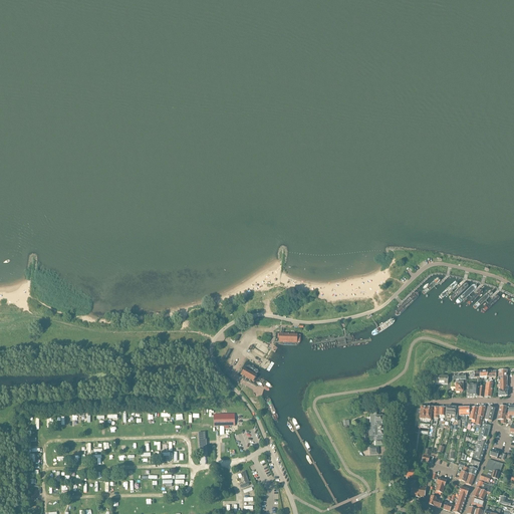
[(422,292),(426,296),(444,278),(440,275),(422,292)]
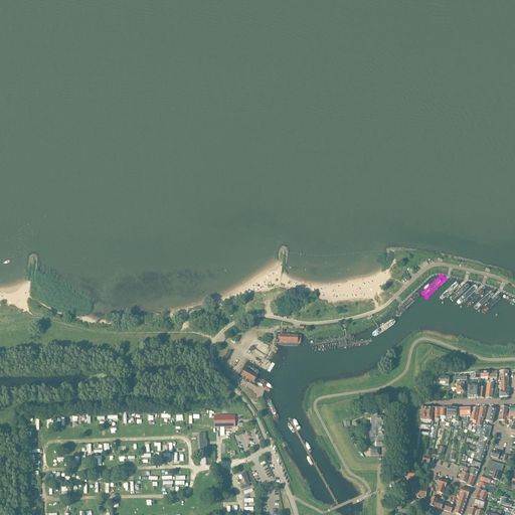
[(454,281),(451,278),(432,295),(435,299),(454,281)]
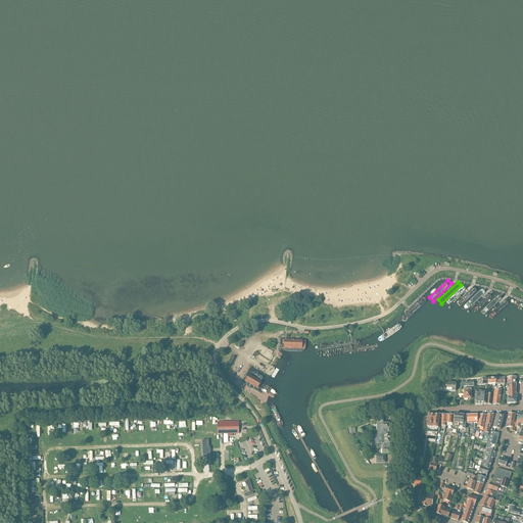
[(448,300),(452,303),(470,287),(466,284),(448,300)]
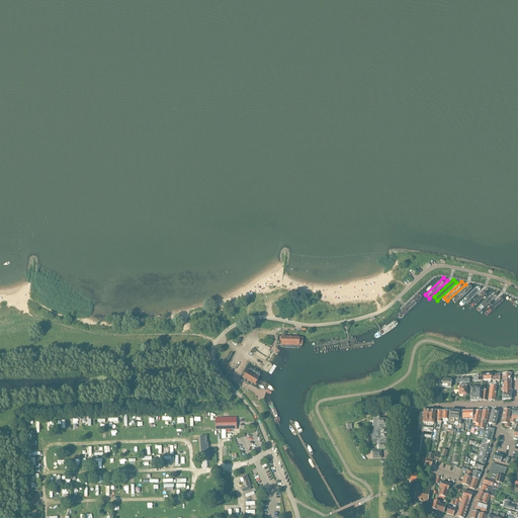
[(475,287),(470,283),(451,301),(455,306),(475,287)]
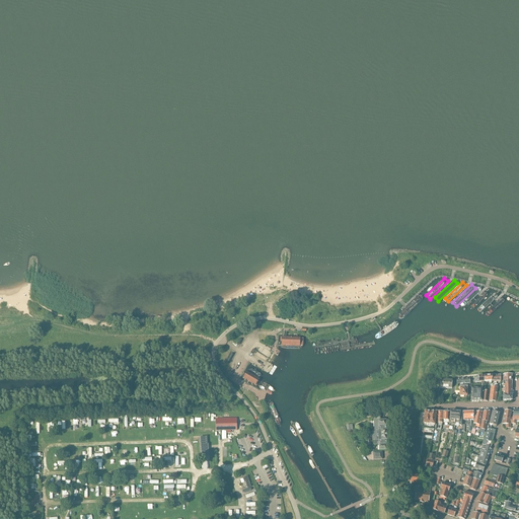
[(458,307),(461,310),(484,290),(479,286),(458,307)]
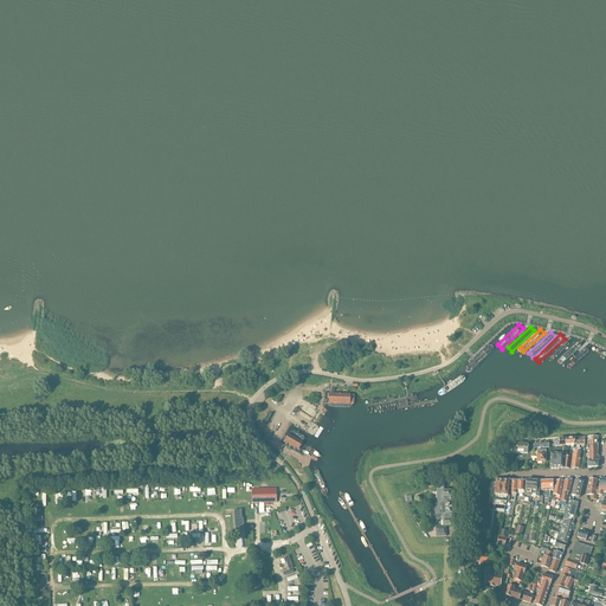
[(575,341),(571,336),(546,360),(549,365),(575,341)]
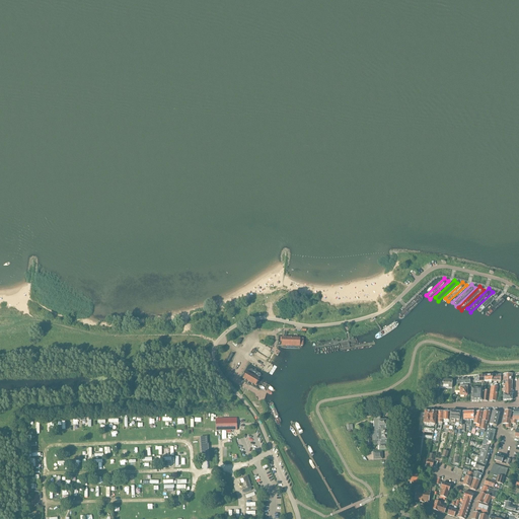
[(483,306),(486,309),(501,294),(498,291),(483,306)]
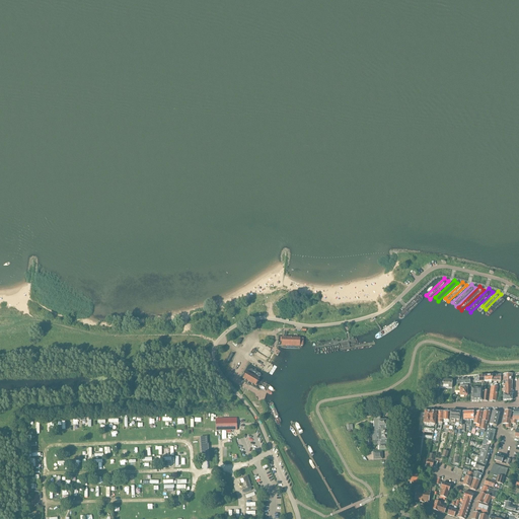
[(421,292),(398,314),(402,319),(426,297),(421,292)]
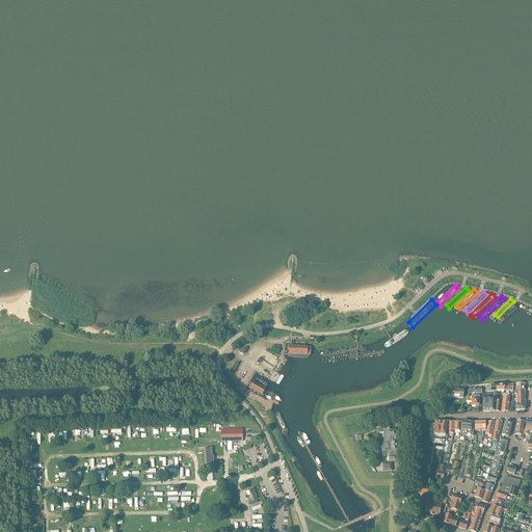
[(522,306),(517,301),(503,316),(507,319),(522,306)]
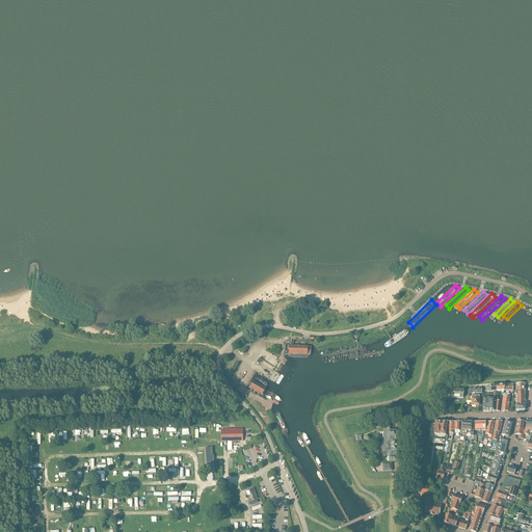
[(531,313),(531,308),(523,303),(521,308),(531,313)]
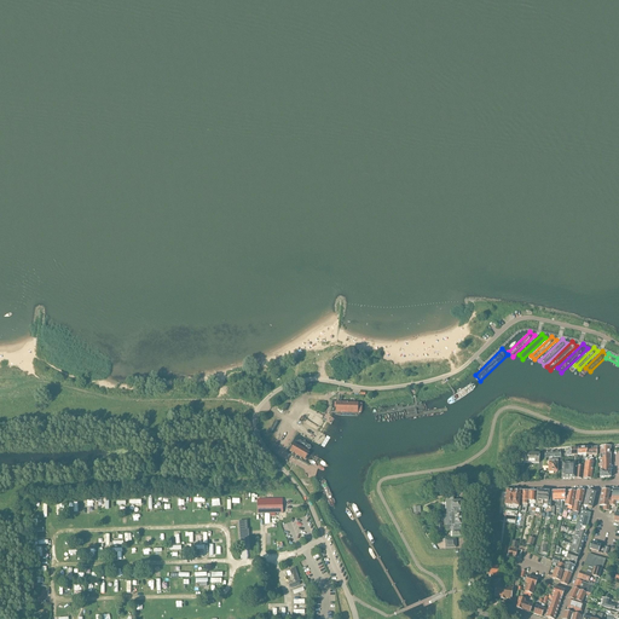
[(478,387),(474,381),(446,399),(450,405),(478,387)]
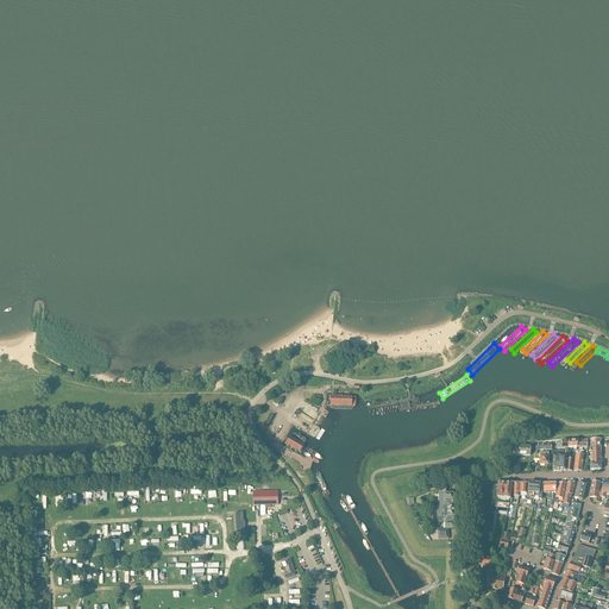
[(330,396),(330,409),(356,409),(356,396),(330,396)]
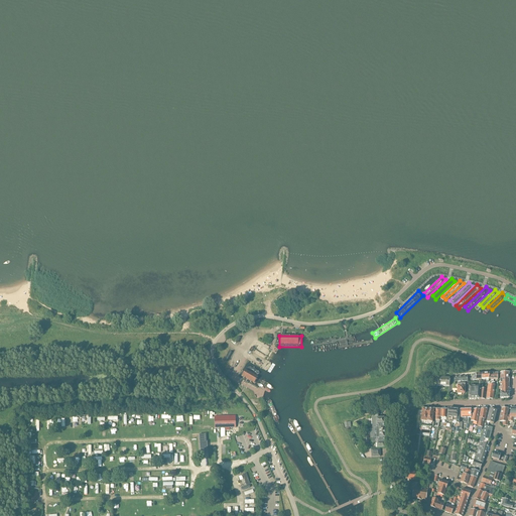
[(230,352),(224,361),(227,363),(227,362),(232,353),(230,352)]
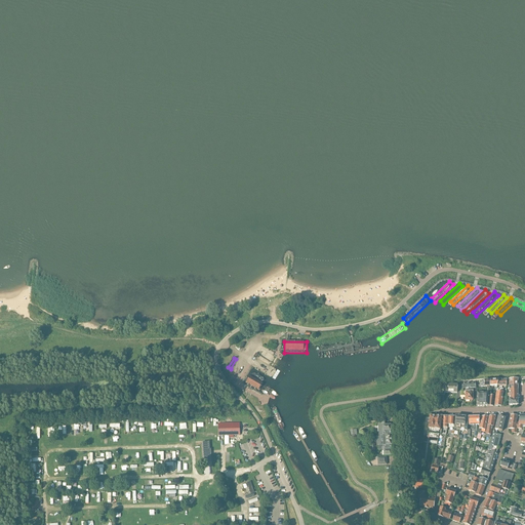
[(245,382),(259,391),(264,384),(249,375),(245,382)]
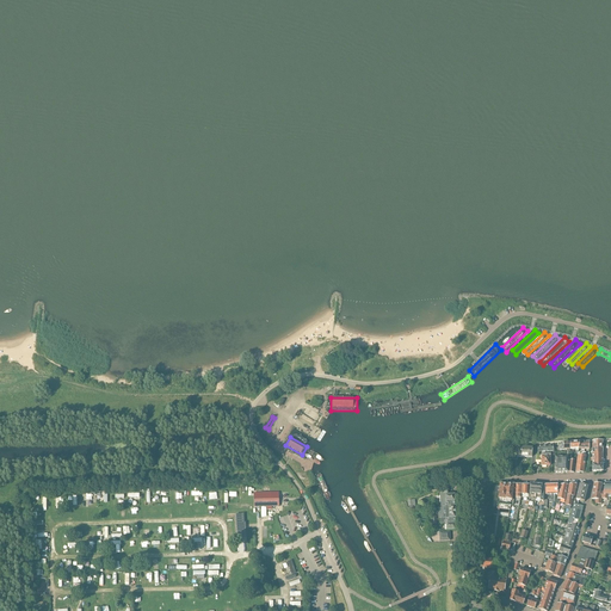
[(536,454),(536,446),(532,445),(532,449),(518,448),(518,449),(516,449),(516,451),(513,451),(512,460),(518,461),(518,457),(531,458),(531,467),(531,468),(531,474),(535,474),(535,468),(535,462),(535,461),(536,454)]
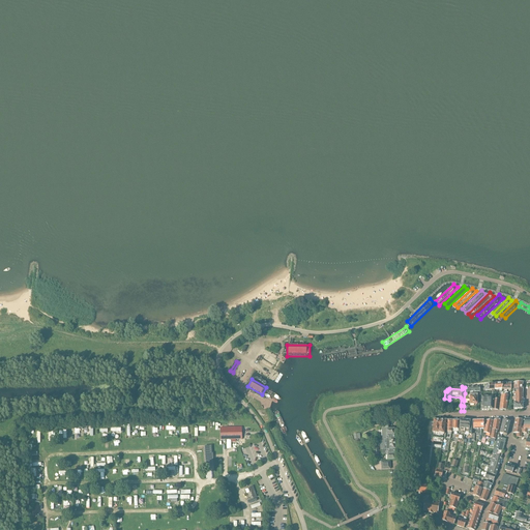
[(479,391),(479,394),(479,395),(481,395),(481,386),(465,387),(465,393),(467,393),(467,392),(471,392),(479,391)]
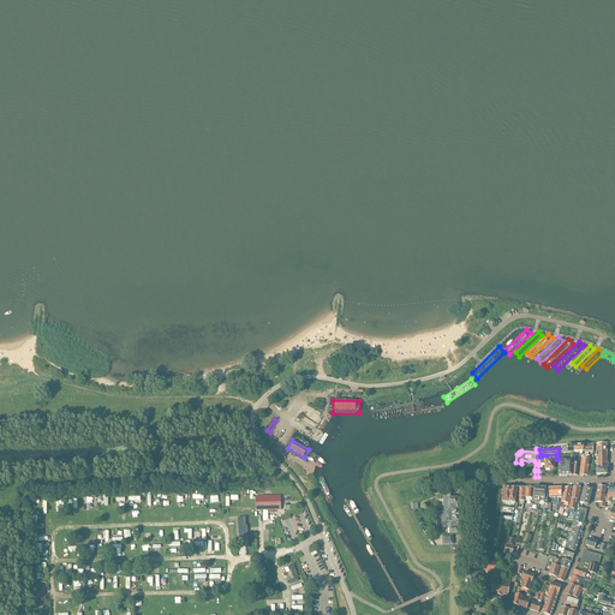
[(554,470),(554,458),(555,458),(555,455),(547,457),(547,458),(543,459),(543,457),(542,457),(539,457),(538,464),(544,464),(544,470),(554,470)]
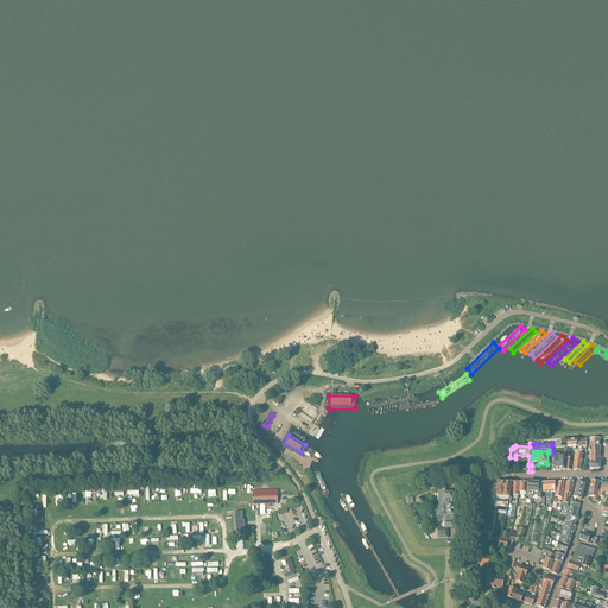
[(581,470),(581,469),(583,454),(583,450),(575,451),(572,470),(581,470)]
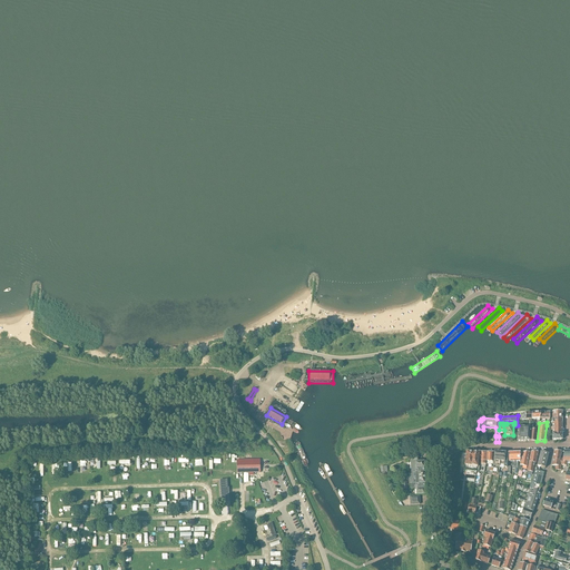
[(297,436),(292,439),(302,462),(306,461),(297,436)]
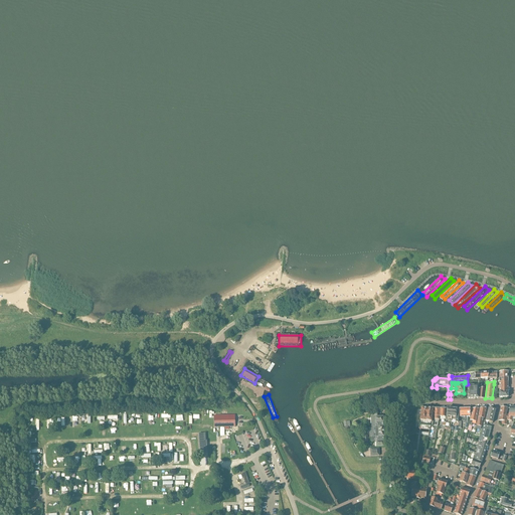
[(421,408),(420,413),(419,420),(432,422),(433,413),(434,409),(421,408)]
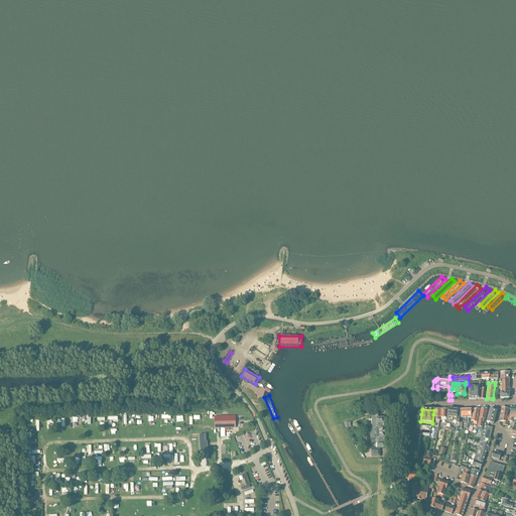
[(470,426),(473,426),(474,422),(477,422),(480,409),(473,409),(470,426)]
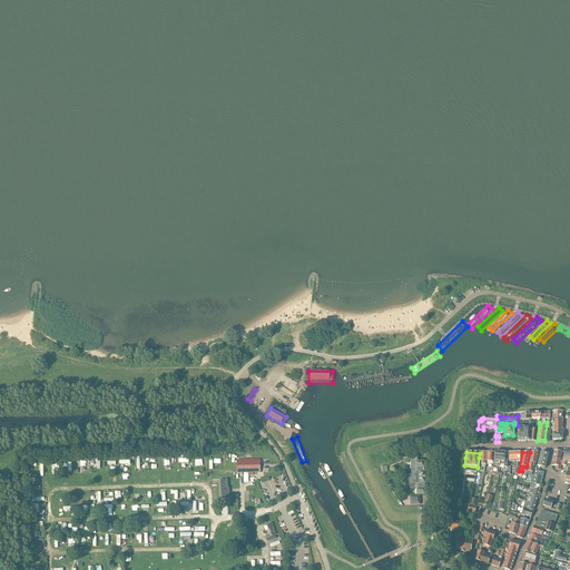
[(538,452),(531,452),(528,471),(533,472),(534,463),(536,463),(537,458),(538,452)]
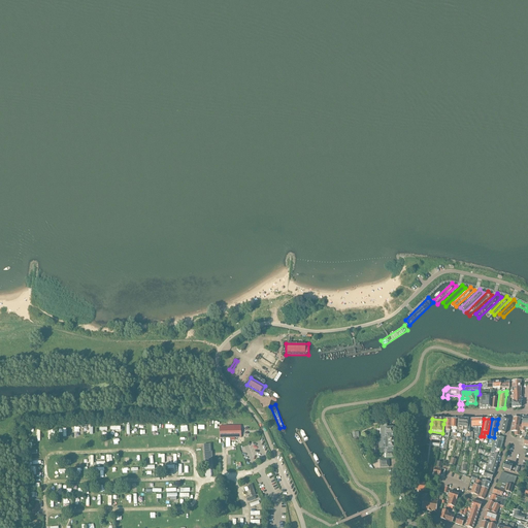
[(501,419),(500,424),(499,425),(506,427),(508,421),(505,420),(501,419)]
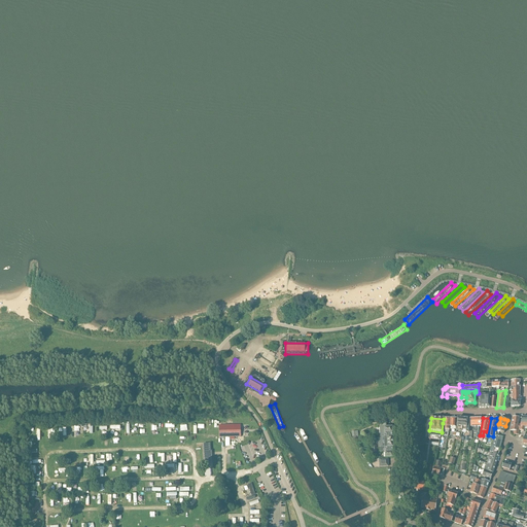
[(512,425),(511,431),(514,431),(514,434),(519,434),(519,430),(517,430),(517,429),(520,430),(520,427),(521,426),(518,425),(519,418),(513,418),(512,425)]
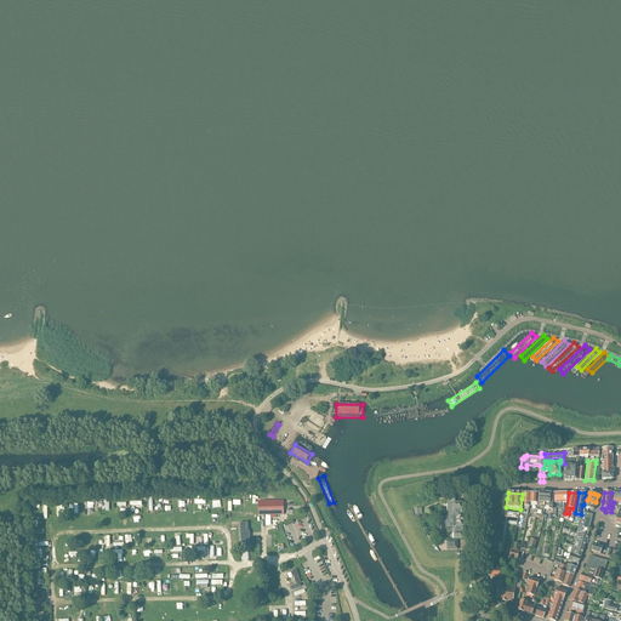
[(455,497),(445,497),(445,502),(449,502),(449,503),(448,503),(448,512),(450,512),(450,517),(453,517),(453,518),(454,518),(453,516),(462,516),(462,503),(454,503),(454,502),(455,502),(455,497)]
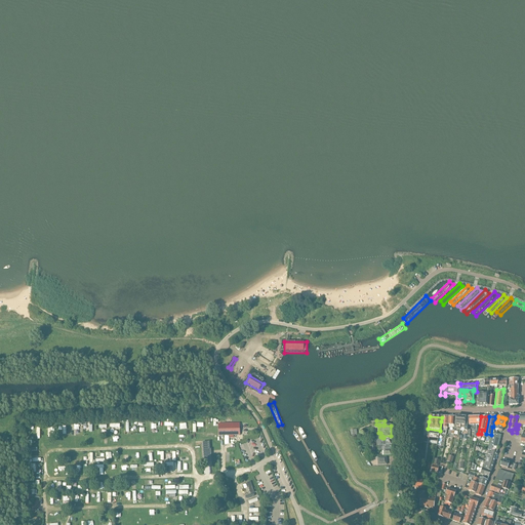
[(502,432),(503,425),(496,422),(495,430),(497,430),(502,432)]
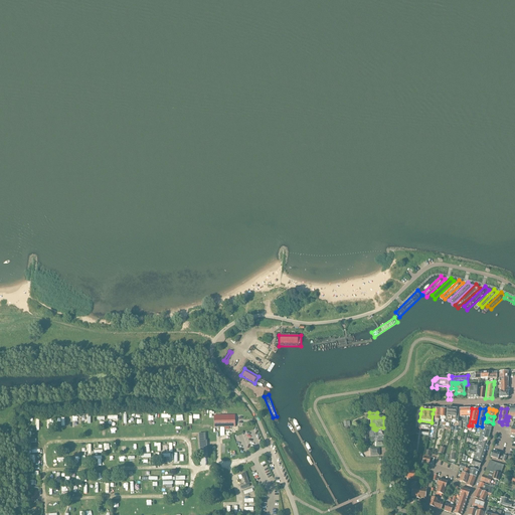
[(234,415),(216,416),(216,427),(234,427),(234,415)]
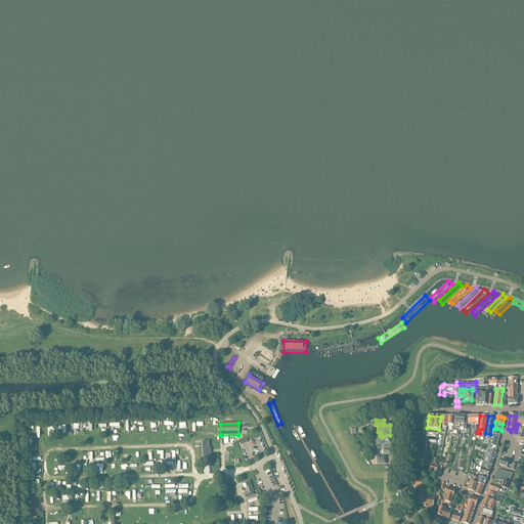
[(500,434),(495,433),(491,432),(489,438),(498,441),(500,434)]
